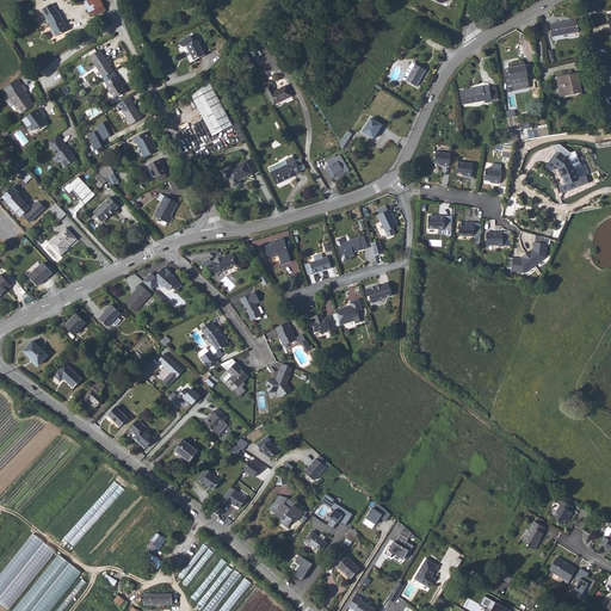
[(85,0),(81,2),(91,18),(105,8),(99,0),(85,0)]
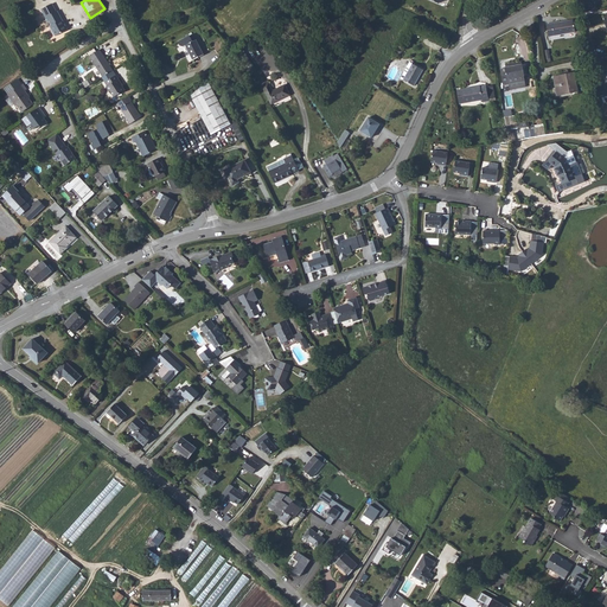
[(58,14),(52,4),(42,10),(49,21),(50,21),(53,25),(52,26),(58,36),(68,29),(62,19),(63,19),(59,13),(58,14)]
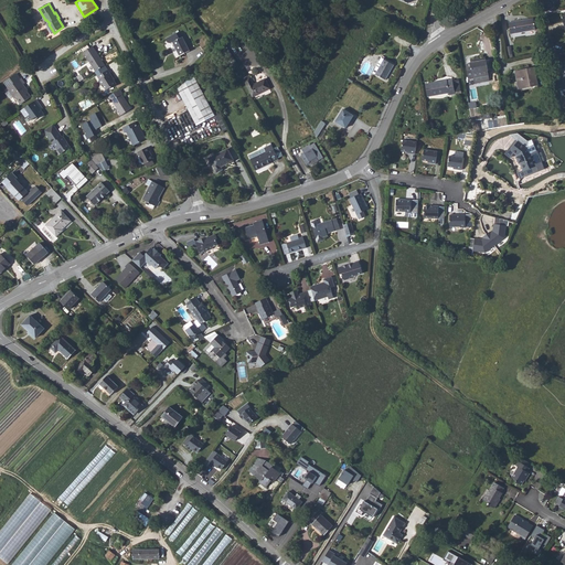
[(535,19),(511,23),(513,35),(537,31),(535,19)]
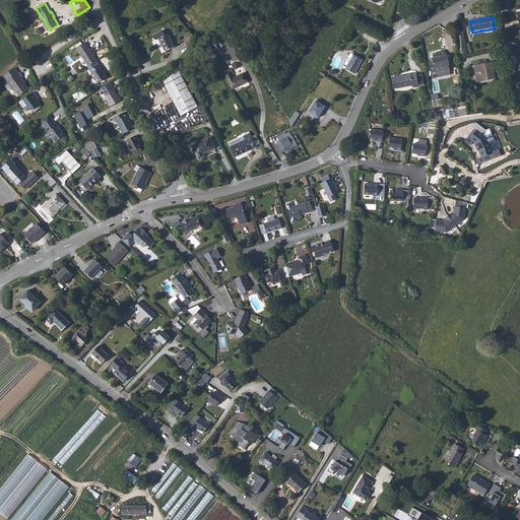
[(159,39),(164,37),(170,50),(179,46),(173,33),(170,34),(168,28),(156,34),(159,39)]
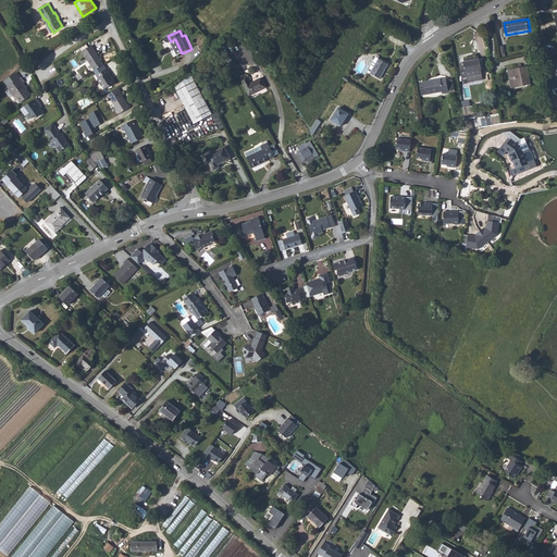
[(94,72),(104,65),(93,47),(83,53),(94,72)]
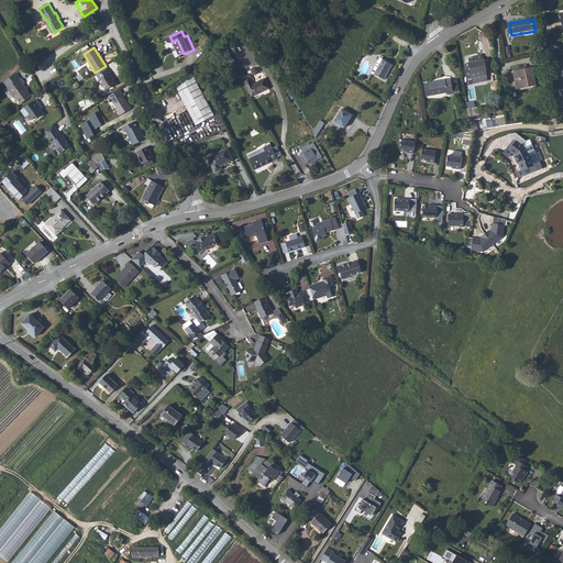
[(230,50),(223,54),(233,68),(239,64),(230,50)]
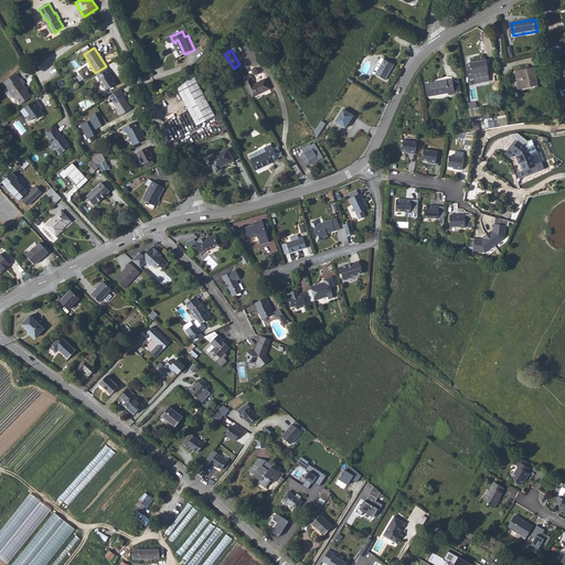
[(373,75),(376,76),(384,60),(380,59),(377,62),(381,63),(377,71),(375,70),(373,75)]
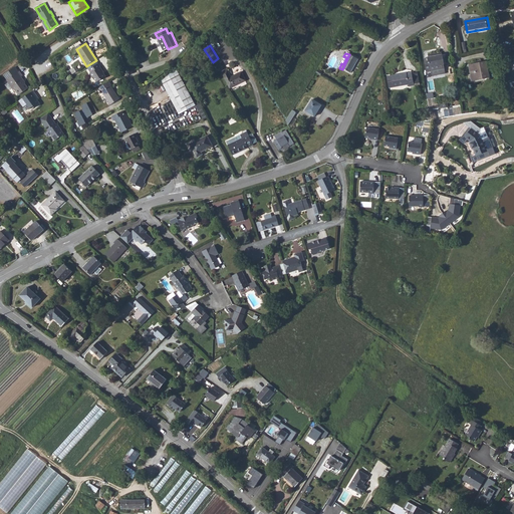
[(430,59),(426,60),(427,71),(432,70),(447,68),(446,63),(445,56),(444,53),(429,55),(430,59)]
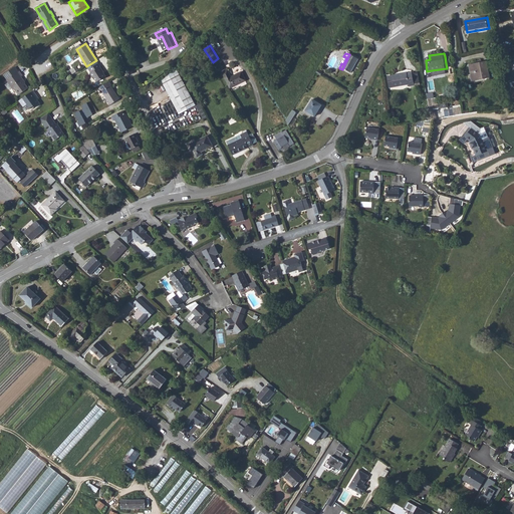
[(349,54),(342,69),(350,73),(357,58),(349,54)]
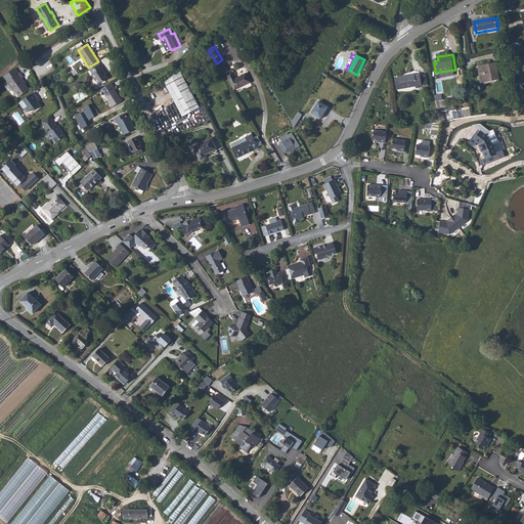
[(482,72),(479,73),(481,81),(492,79),(492,78),(497,77),(495,63),(491,64),(490,62),(481,64),(482,72)]
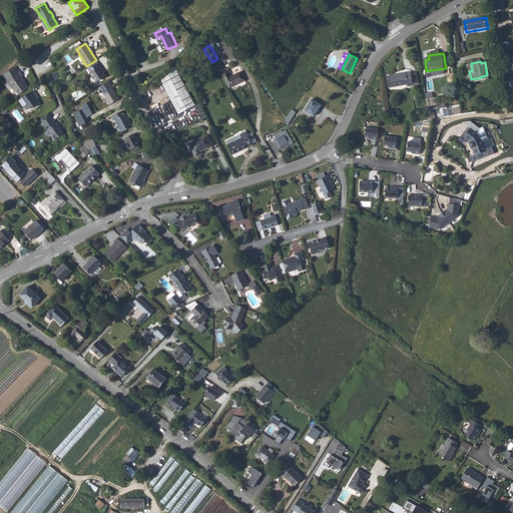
[(98,63),(88,70),(90,73),(89,73),(91,77),(93,77),(96,82),(101,79),(101,80),(106,77),(102,71),(103,71),(98,63)]
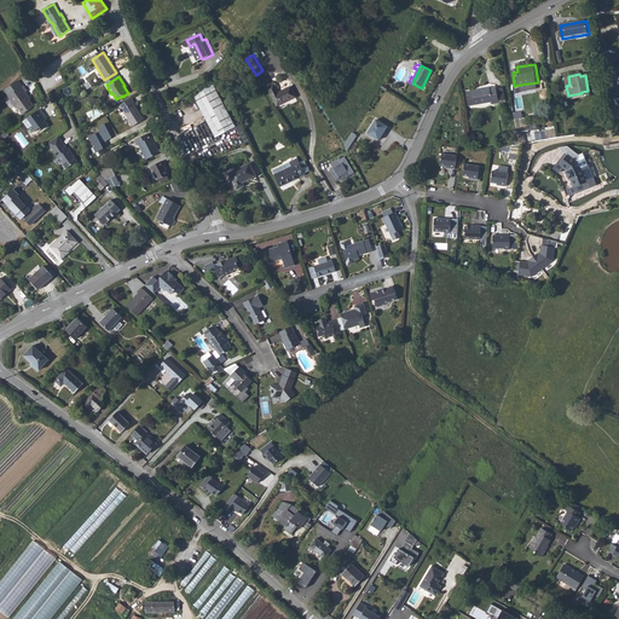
[(23,88),(18,81),(4,91),(10,98),(23,88)]
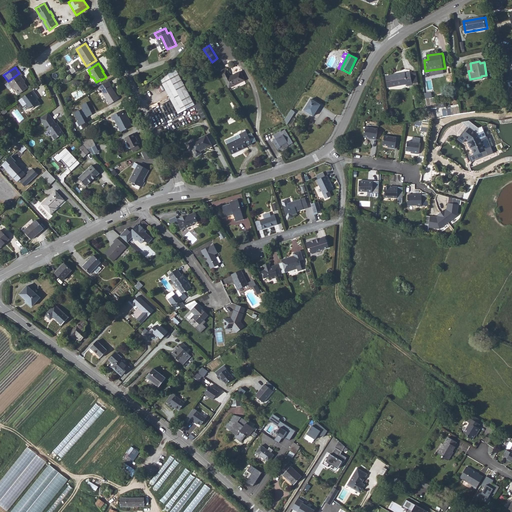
[(19,73),(8,81),(15,90),(16,89),(20,95),(28,88),(23,81),(24,80),(21,77),(23,76),(20,72),(19,73)]
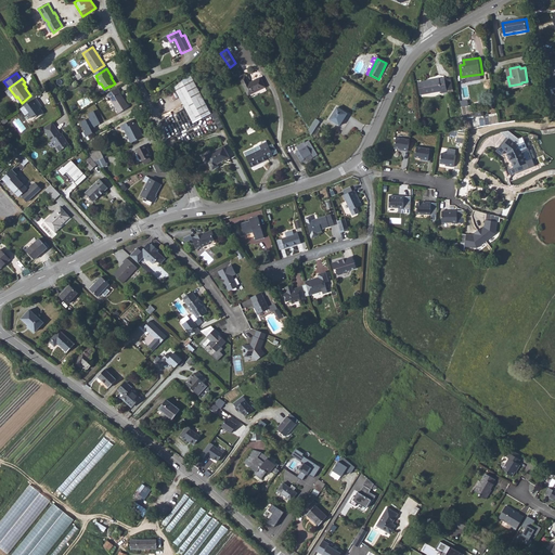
[(190,78),(171,89),(194,127),(213,116),(190,78)]
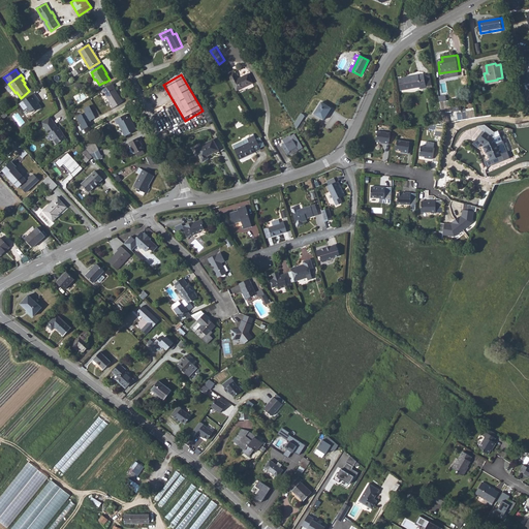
[(419,74),(399,79),(401,91),(422,88),(422,89),(427,89),(425,75),(419,76),(419,74)]
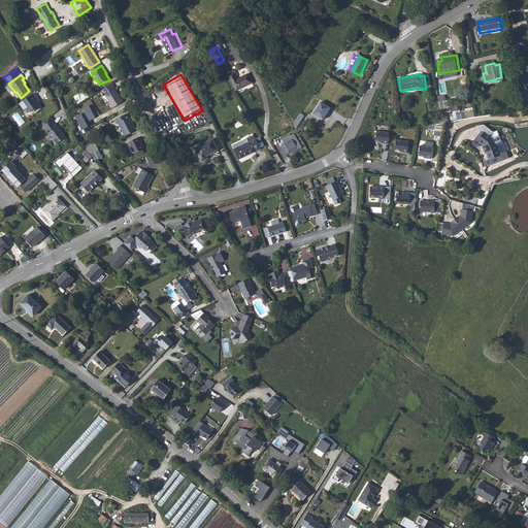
[(241,94),(257,85),(252,76),(240,83),(236,75),(232,78),(241,94)]
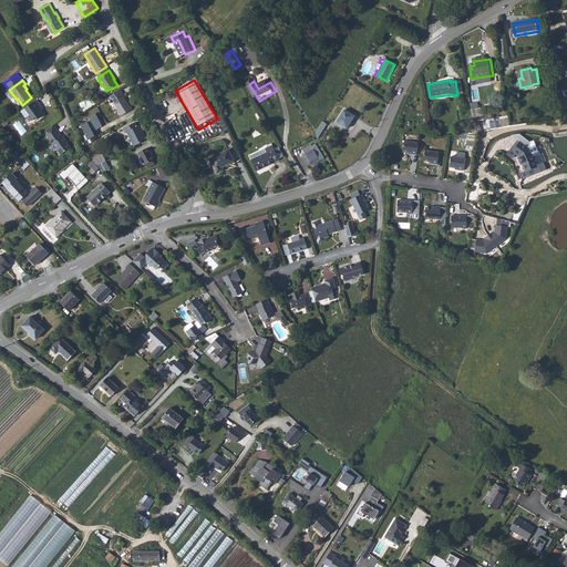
[(119,111),(129,104),(121,91),(110,99),(112,103),(113,102),(119,111)]
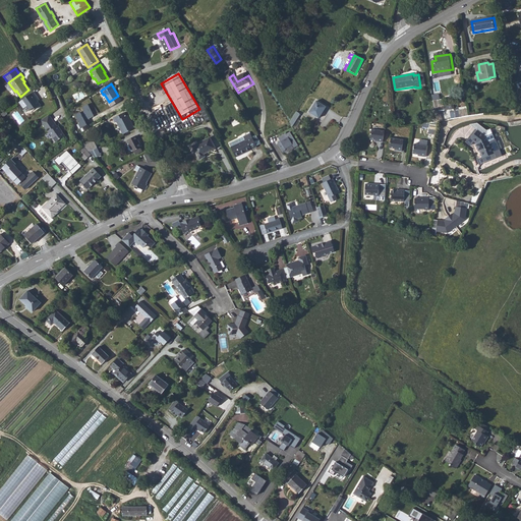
[(35,93),(19,104),(24,110),(26,109),(30,113),(35,109),(36,111),(42,106),(37,101),(39,99),(35,93)]
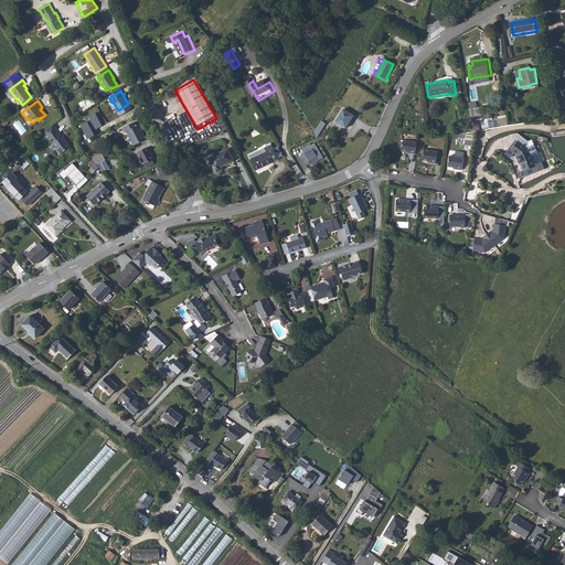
[(131,109),(128,104),(118,110),(121,116),(131,109)]
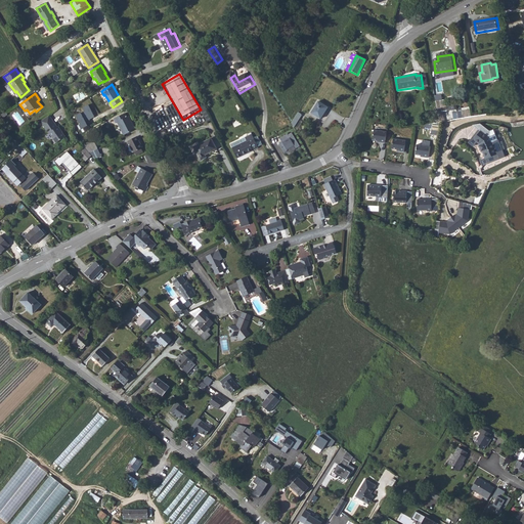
[(122,101),(113,107),(115,112),(125,106),(122,101)]
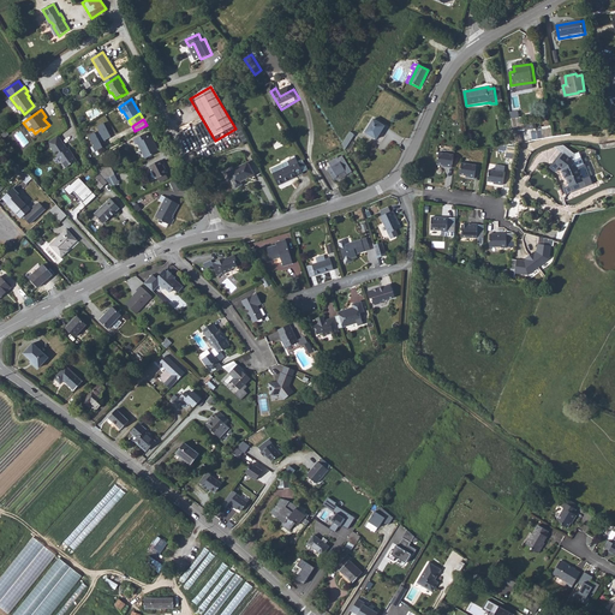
[(370,132),(382,139),(390,126),(377,119),(370,132)]
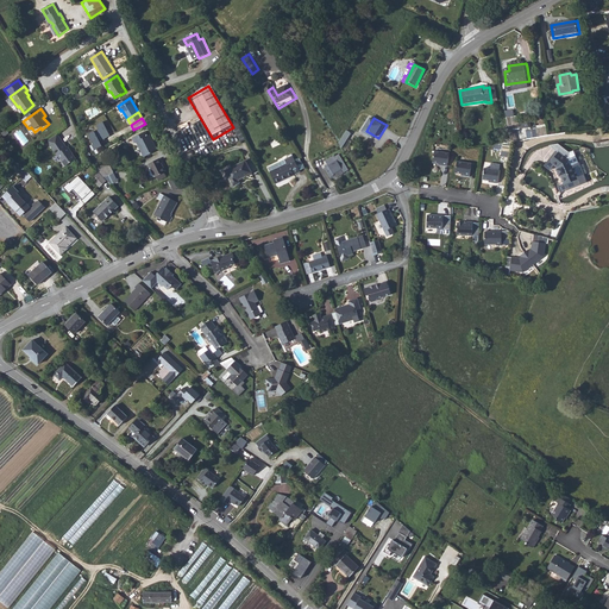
[(546,123),(529,126),(528,120),(519,123),(520,129),(526,127),(527,139),(547,135),(546,123)]
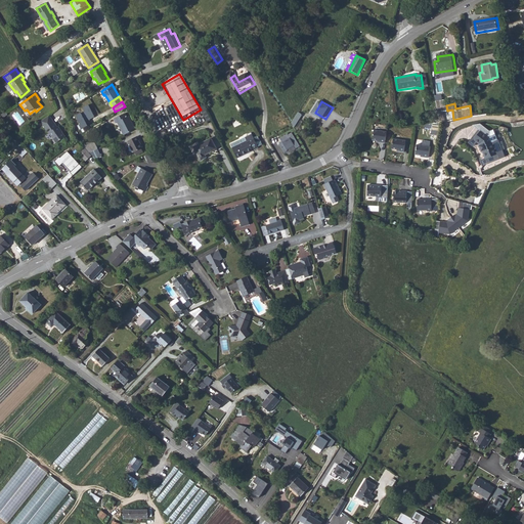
[(85,112),(75,116),(81,129),(90,126),(87,120),(94,117),(88,104),(83,107),(85,112)]
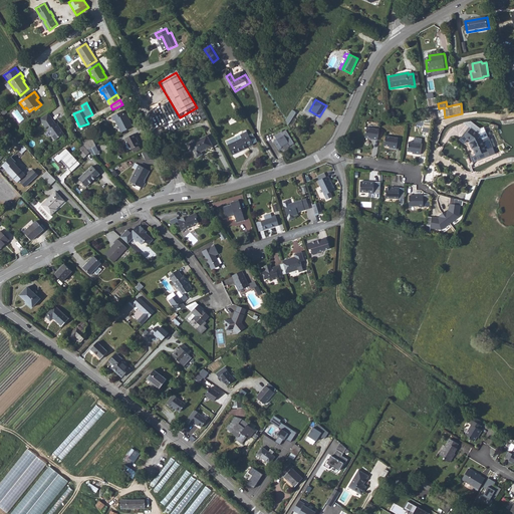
[(285,120),(288,123),(295,112),(292,109),(285,120)]
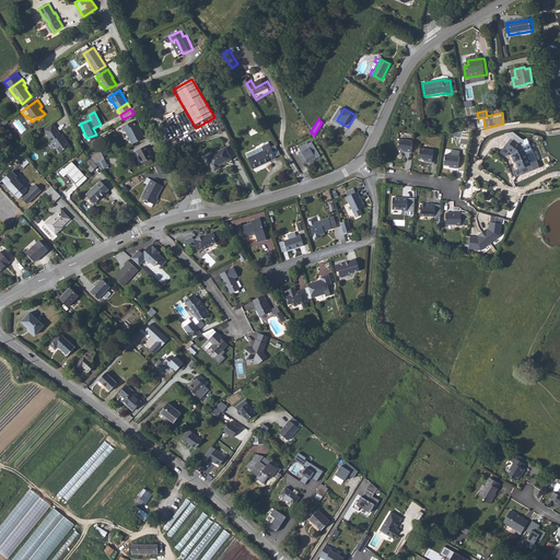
[(133,144),(146,139),(138,124),(135,125),(133,121),(123,126),(125,131),(127,130),(133,144)]
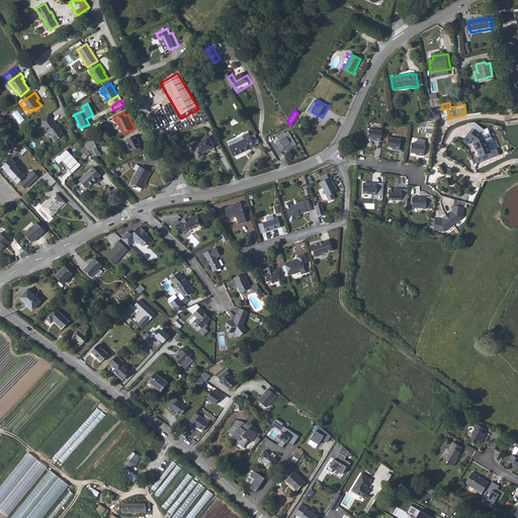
[(57,125),(51,116),(42,121),(57,142),(66,136),(58,124),(57,125)]
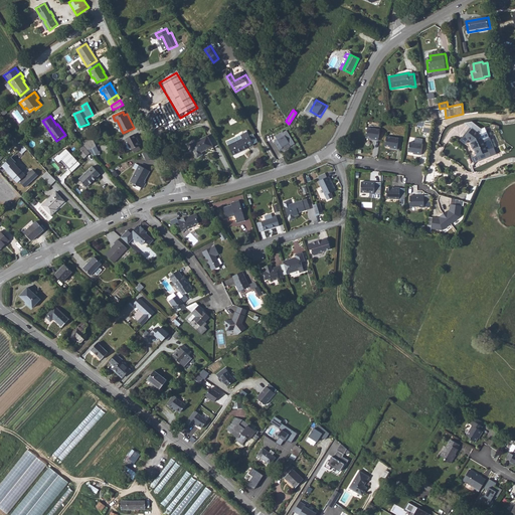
[(237,144),(245,139),(237,126),(229,130),(237,144)]
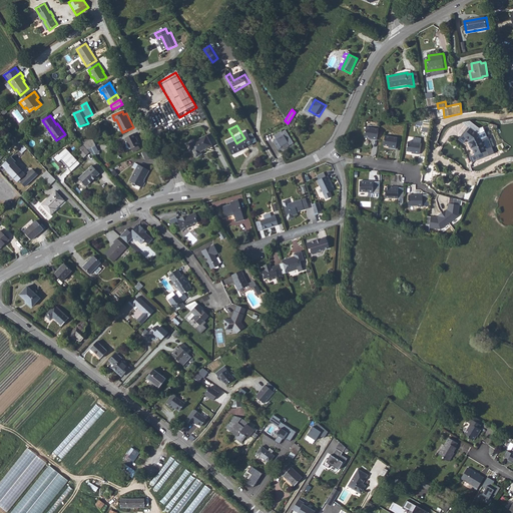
[(280,154),(296,144),(286,128),(274,135),(277,139),(273,142),(280,154)]
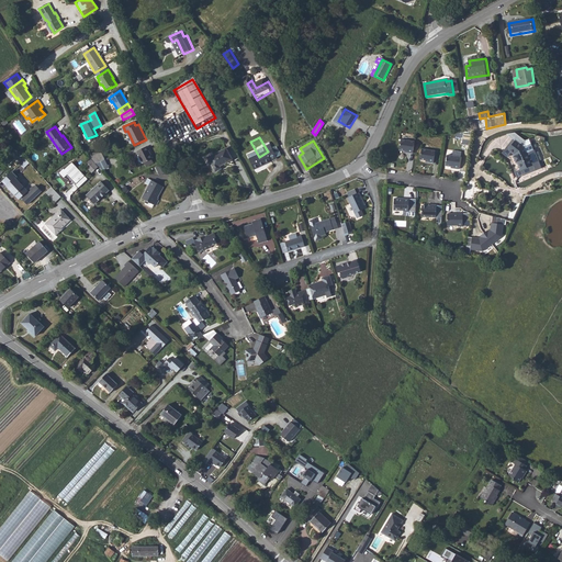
[(414,144),(401,142),(398,153),(407,154),(407,156),(412,156),(414,144)]
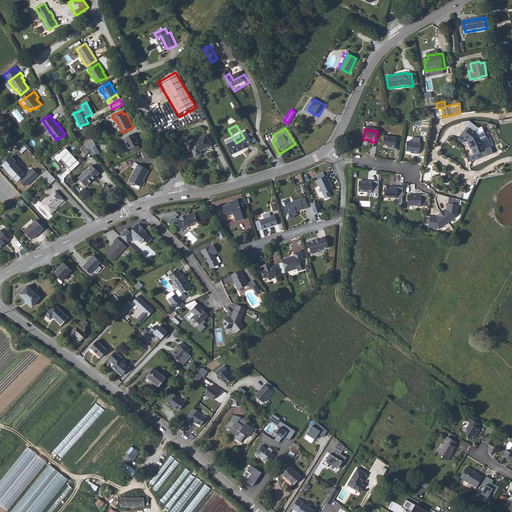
[(479,137),(470,130),(463,139),(469,144),(471,151),(473,151),(476,157),(487,152),(482,141),(481,142),(479,137)]
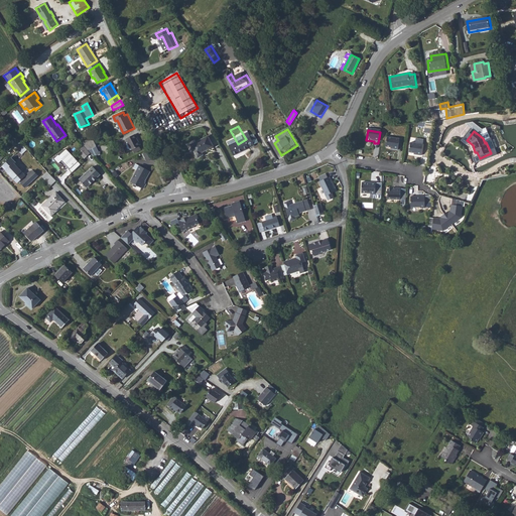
[(136,134),(135,134),(127,138),(126,138),(132,151),(133,150),(140,147),(141,146),(137,138),(138,138),(136,134)]
